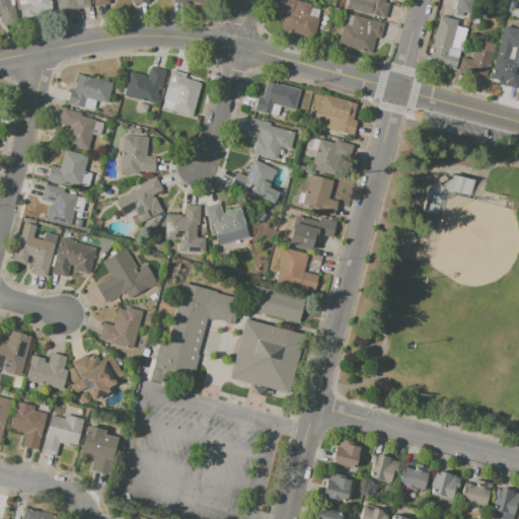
[(0,0),(0,16),(2,25),(16,23),(13,4),(9,5),(8,0),(0,0)]
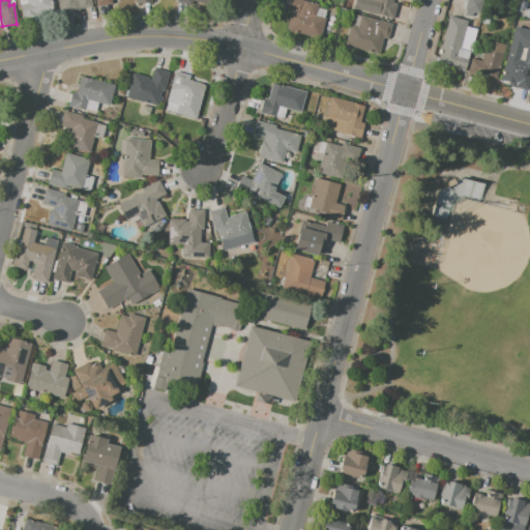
[(20,4),(30,2),(29,0),(50,0),(52,11),(33,15),(34,20),(23,22),(20,4)]
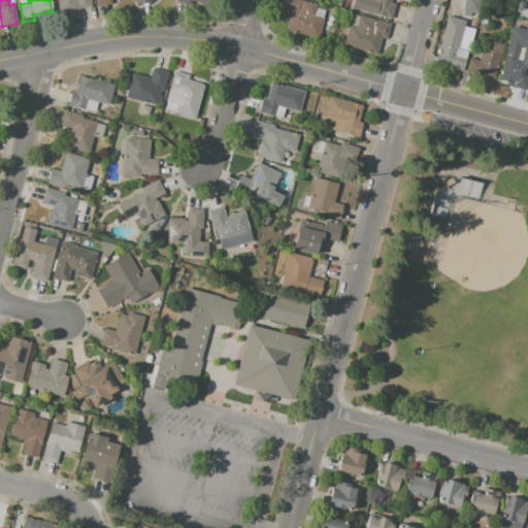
[(57,0),(90,0),(91,7),(73,10),(72,4),(58,6),(57,0)]
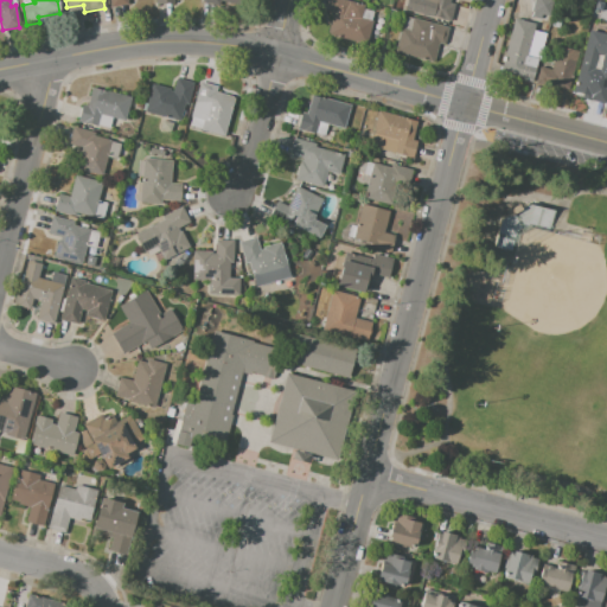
[(339,0),(328,0),(326,14),(332,17),(327,37),(364,46),(370,21),(359,19),(363,6),(339,0)]
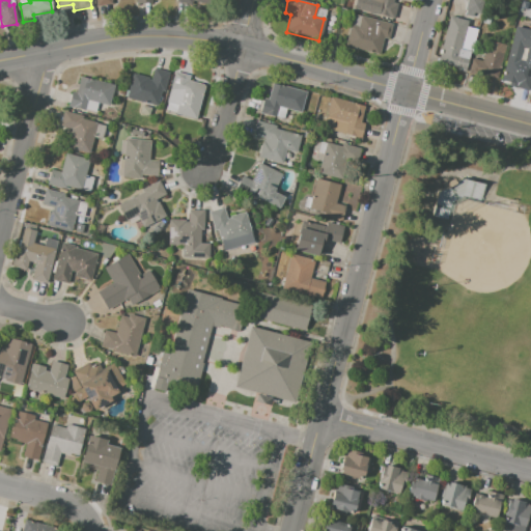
[(364,0),(362,8),(376,12),(375,15),(393,19),(397,3),(393,2),(393,0),(364,0)]
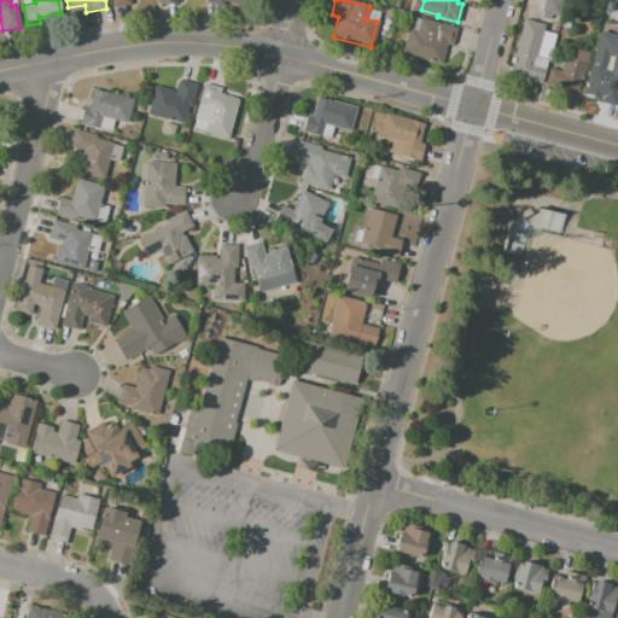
[(541,0),(561,0),(559,16),(551,15),(549,19),(538,16),(541,0)]
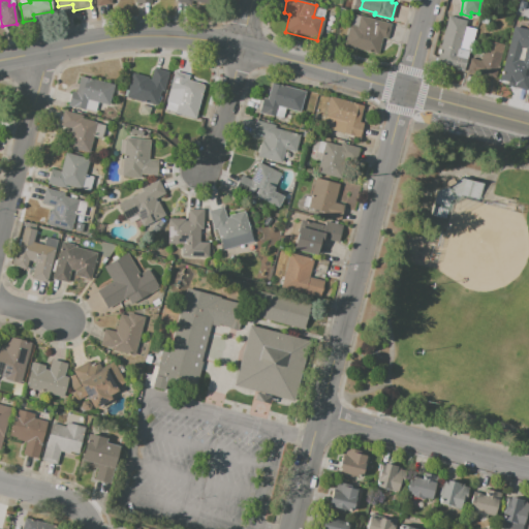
[(520,1),(528,3),(528,17),(517,12),(520,1)]
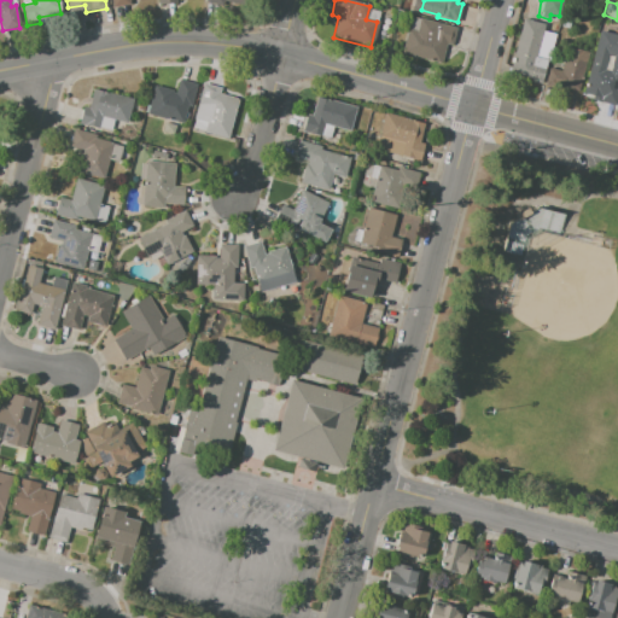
[(565,16),(572,18),(570,29),(561,27),(565,16)]
